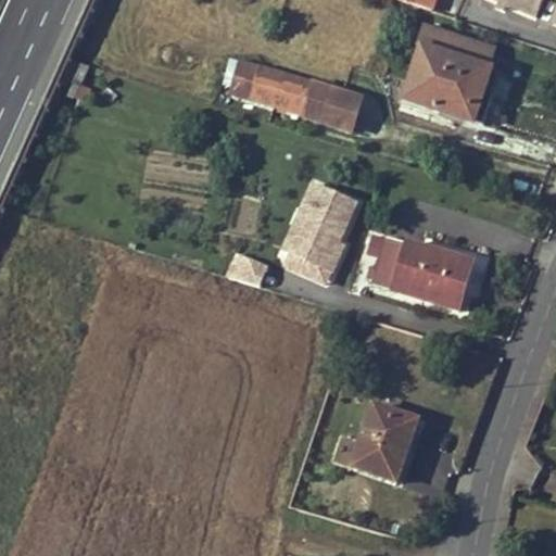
[(389,0),(431,13),(436,0),(389,0)]
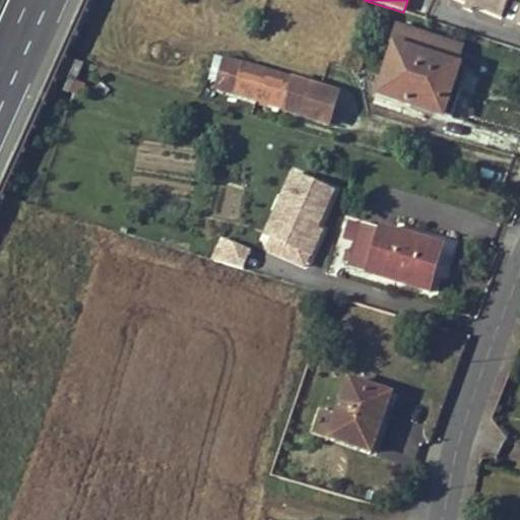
[(456,0),(502,20),(510,0),(456,0)]
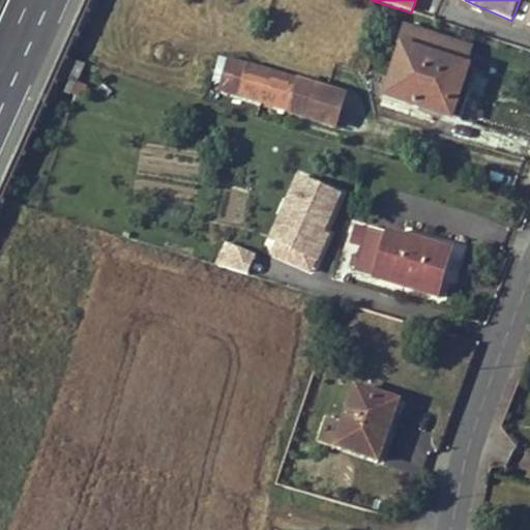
[(465,68),(471,49),(405,27),(399,47),(405,49),(388,97),(459,120),(474,70),(465,68)]
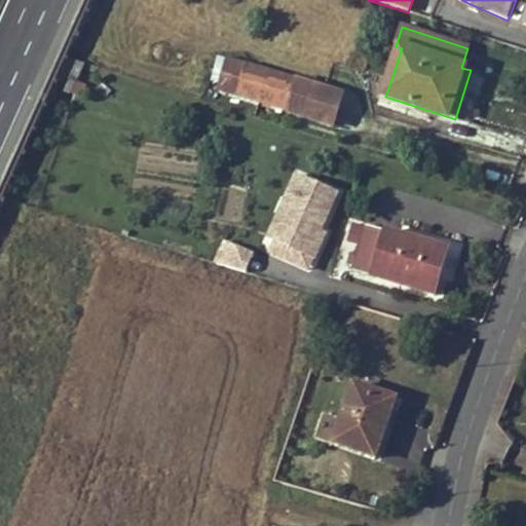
[(249,65),(239,95),(333,124),(343,96),(249,65)]
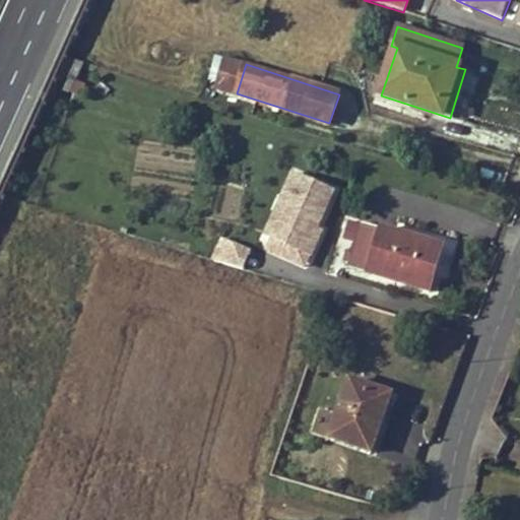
[(348,268),(429,291),(442,248),(362,223),(348,268)]
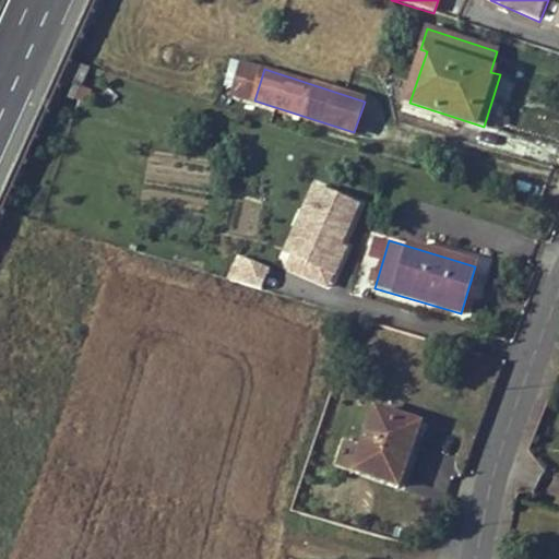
[(277,280),(304,287),(314,252),(285,244),(281,256),(270,253),(260,286),(273,290),(277,280)]
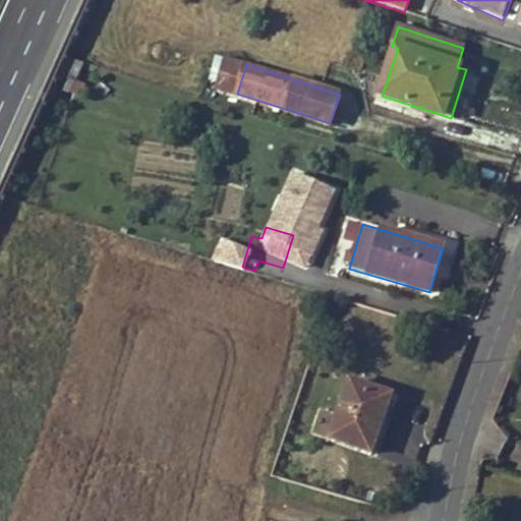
[(384,423),(393,398),(352,384),(332,440),(369,453),(381,421),(384,423)]
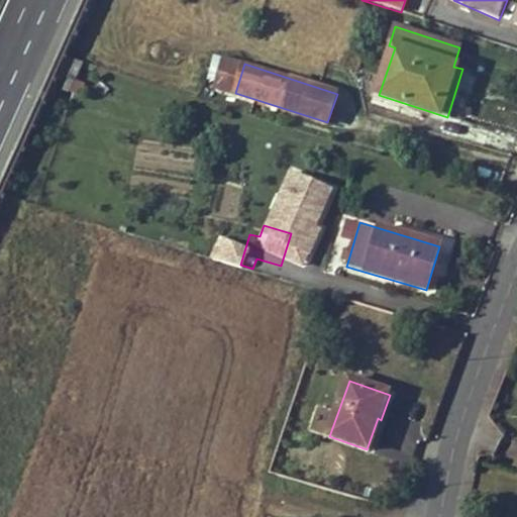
[(381,420),(378,418),(367,449),(370,450),(381,420)]
